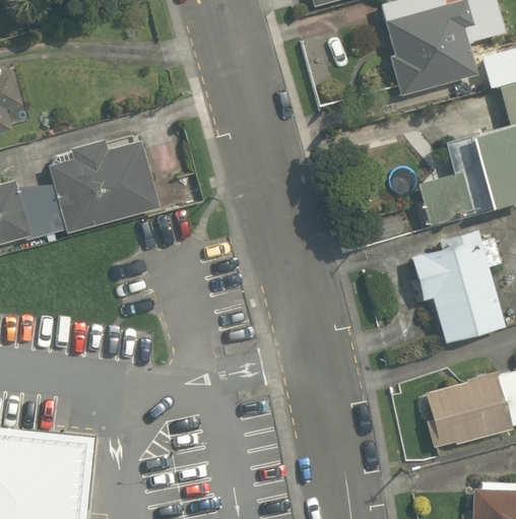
[(470,0),(476,21),(466,23),(461,4),(444,8),(442,0),(396,0),(383,3),(403,95),(478,79),(469,41),(506,33),(498,0),(470,0)]
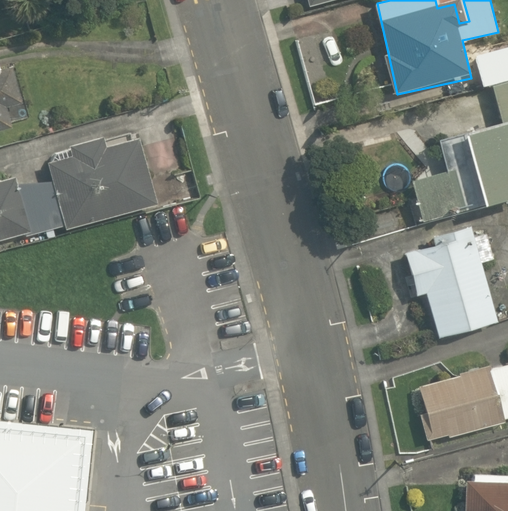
[(489,86),(507,81),(507,39),(491,43),(495,57),(483,60),(489,86)]
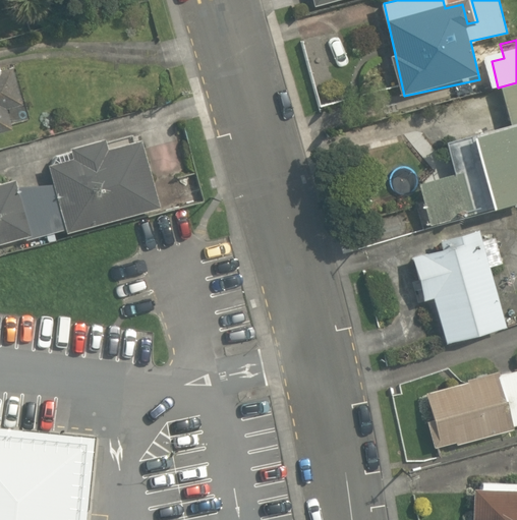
[(16,67),(0,71),(0,134),(12,131),(6,105),(24,100),(16,67)]
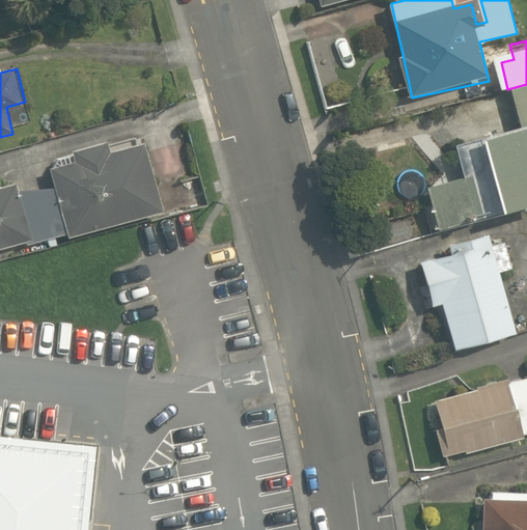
[(480,138),(500,213),(526,205),(526,84),(507,89),(518,129),(480,138)]
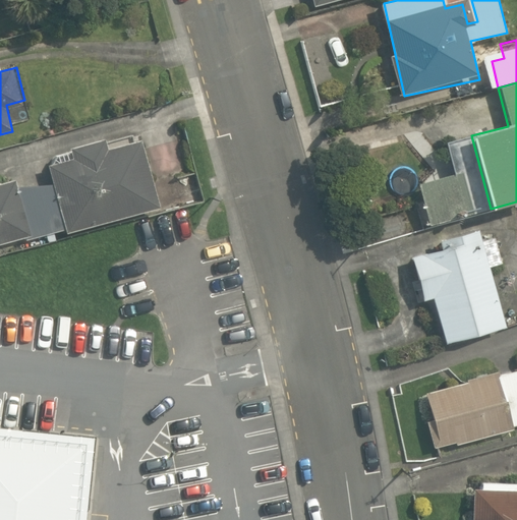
[(491,209),(471,135),(448,143),(455,173),(419,182),(431,227),(491,209)]
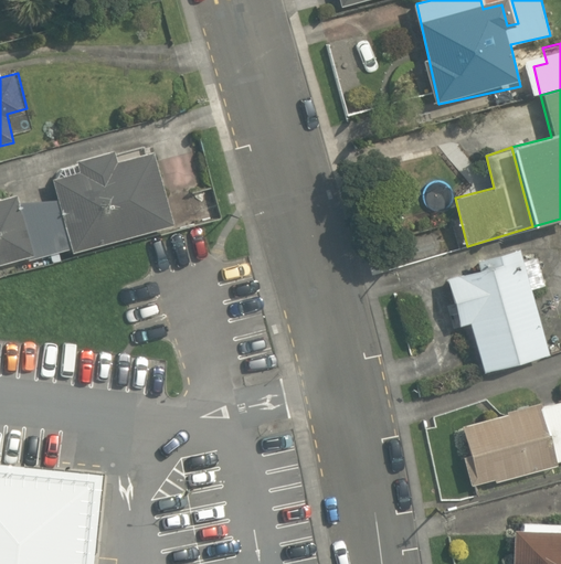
[(71,246),(73,256),(172,229),(151,152),(52,181),(55,193),(71,246)]
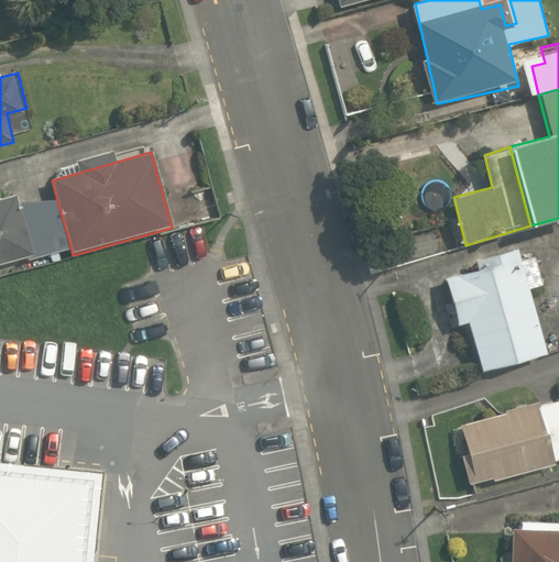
[(0,195),(0,265),(33,256),(18,204),(14,190),(0,195)]
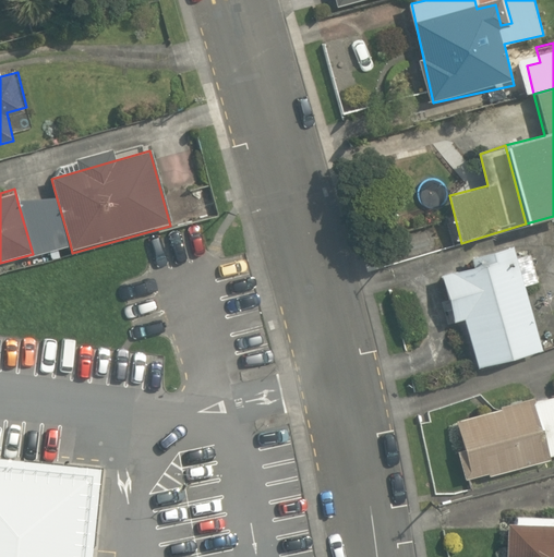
[(55,191),(17,202),(33,254),(70,243),(55,191)]
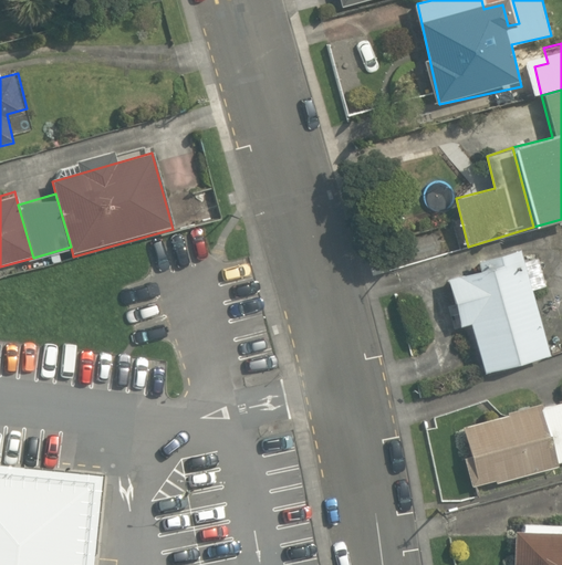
[(518,241),(465,257),(470,274),(448,281),(460,321),(472,317),(488,367),(550,348),(533,291),(550,285),(542,259),(524,264),(518,241)]
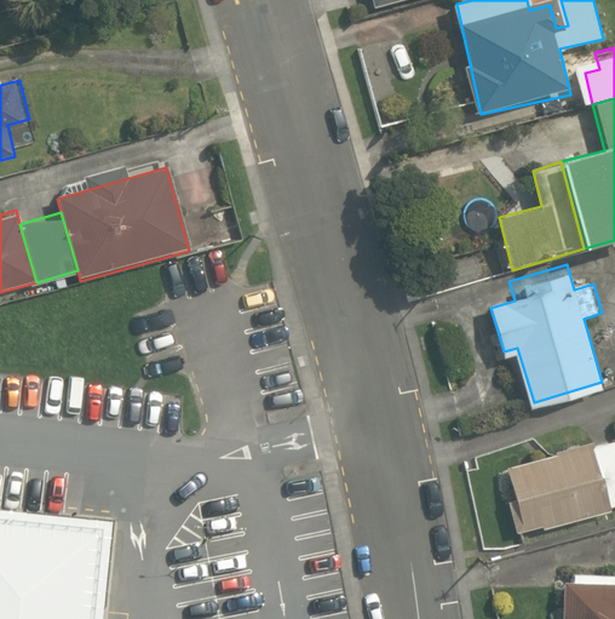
[(614,441),(513,469),(519,494),(509,497),(518,533),(614,505),(614,441)]
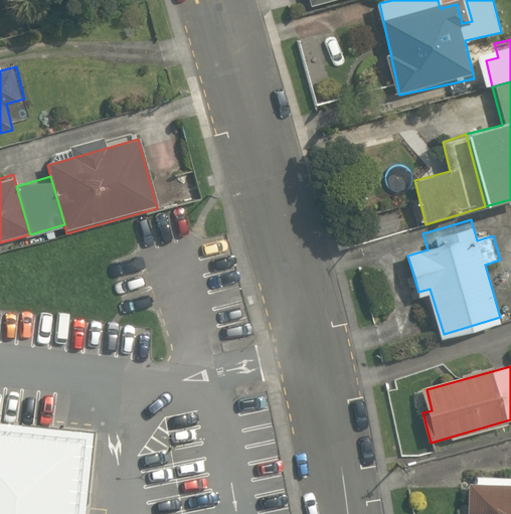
[(90,513),(98,438),(0,427),(0,513),(90,513)]
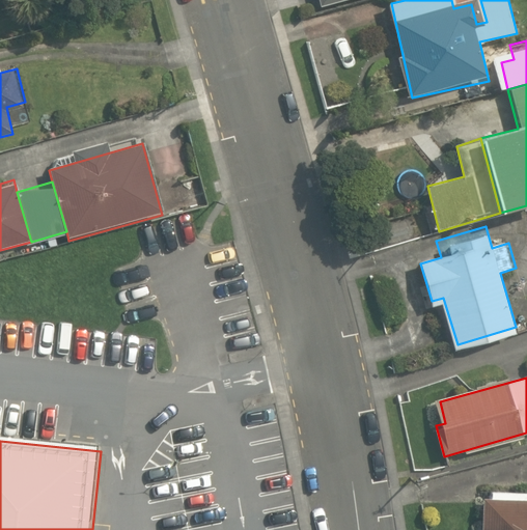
[(526,498),(487,496),(484,529),(526,529),(526,498)]
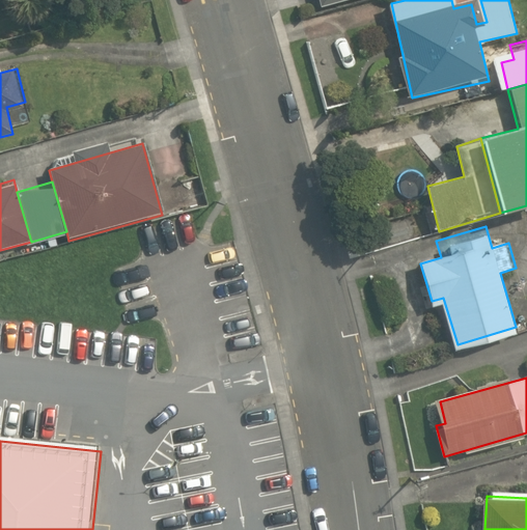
All buildings are outlined.
